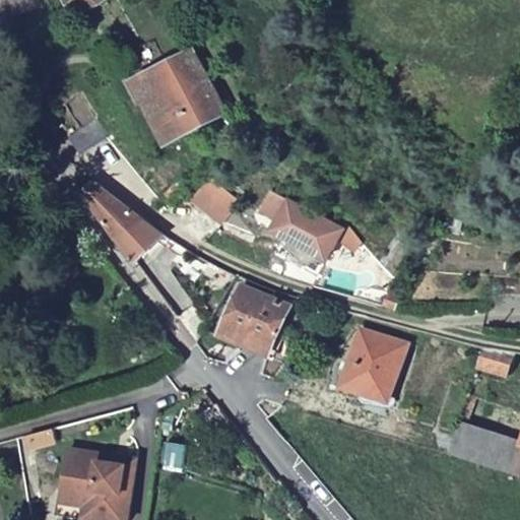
[(41,0),(9,0),(14,16),(43,7),(41,0)]
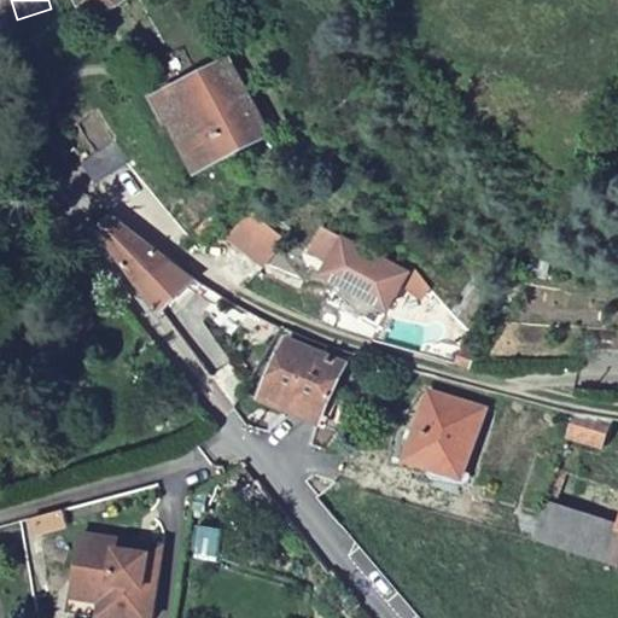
[(164,101),(204,174),(273,136),(232,64),(164,101)]
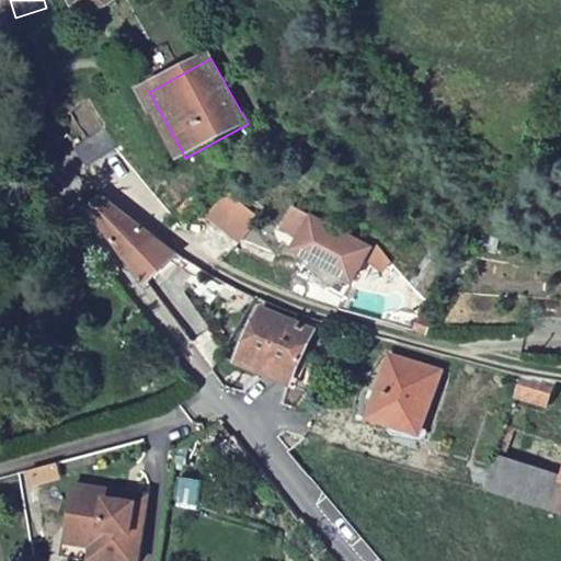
[(76,145),(88,164),(118,149),(107,128),(76,145)]
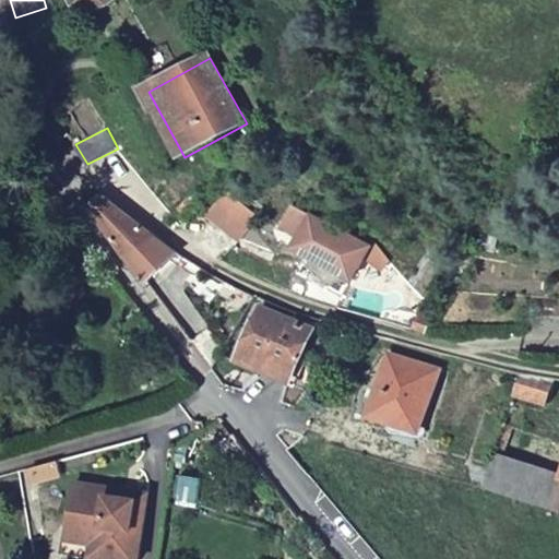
[(200,188),(188,197),(198,207),(210,199),(200,188)]
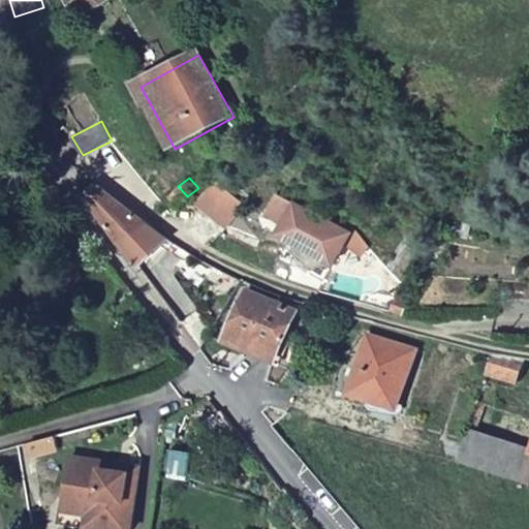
[(245,205),(216,182),(198,203),(227,226),(245,205)]
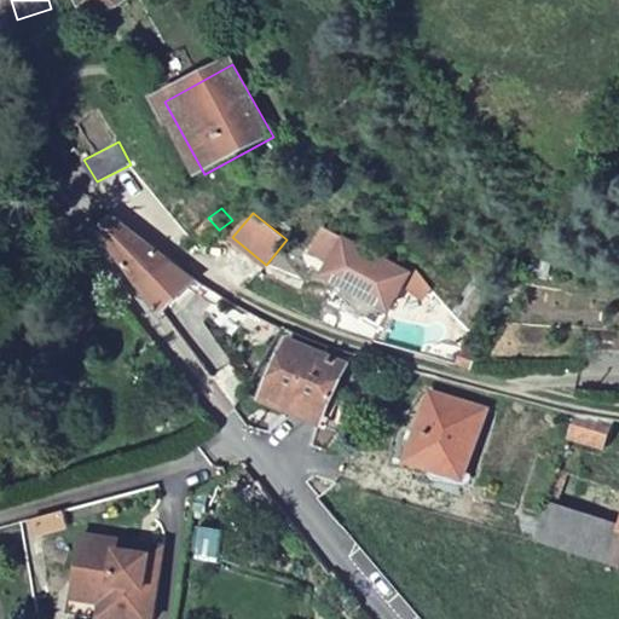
[(114,242),(165,311),(198,278),(171,260),(119,218),(104,229),(114,242)]
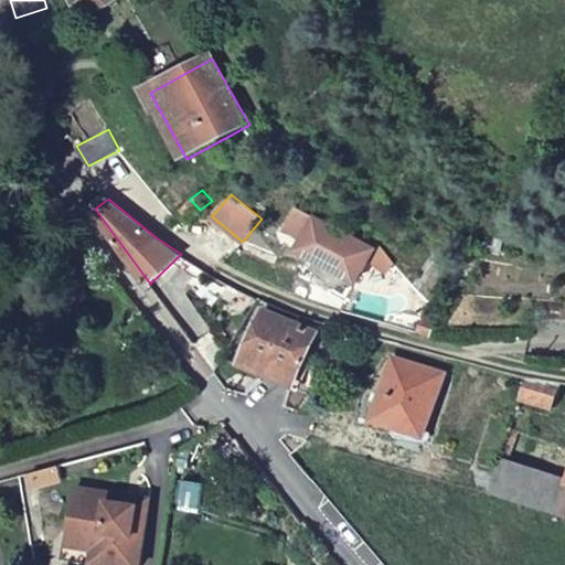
[(190,199),(181,208),(190,216),(200,210),(190,199)]
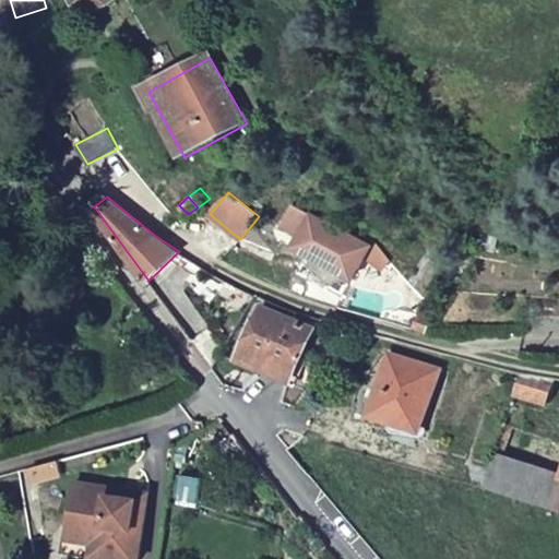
[(372,249),(295,206),(283,227),(301,237),(310,242),(305,253),(341,273),(346,263),(360,272),(372,249)]
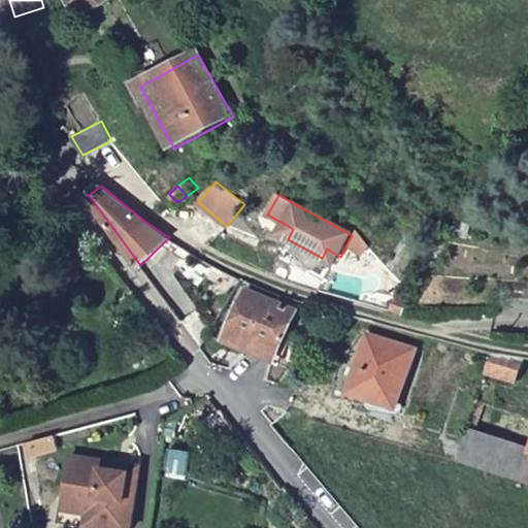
[(293,229),(285,224),(278,234),(288,239),(293,229)]
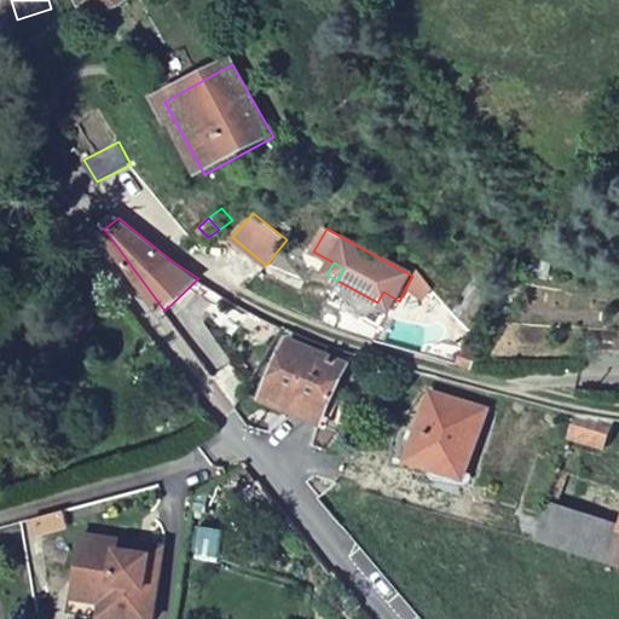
[(412,276),(406,287),(424,301),(432,291),(412,276)]
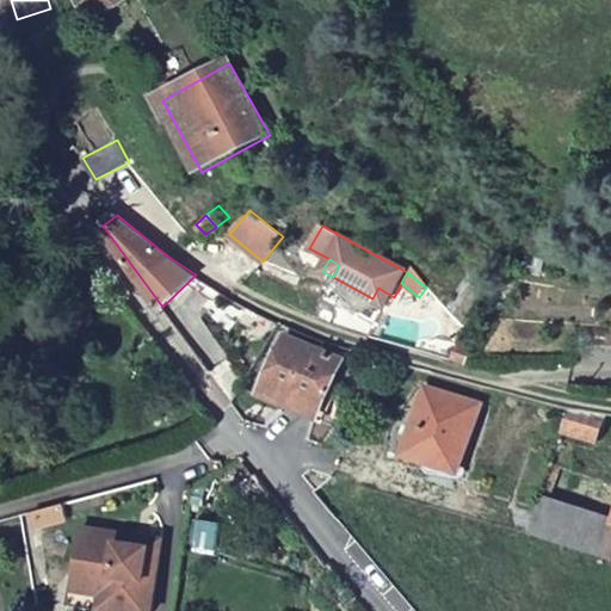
[(394,297),(378,288),(372,298),(388,307),(394,297)]
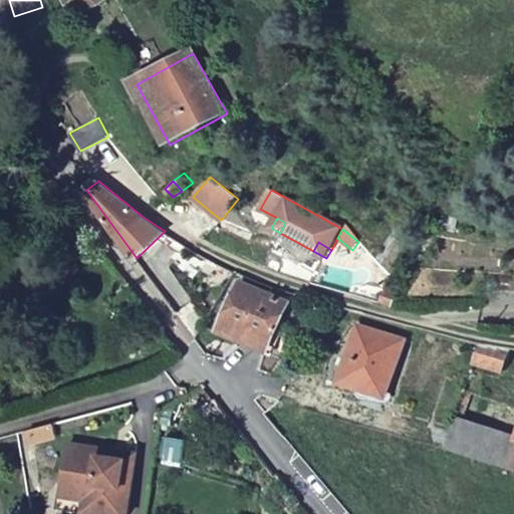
[(286,303),(239,284),(220,329),(242,338),(245,331),(270,340),(286,303)]
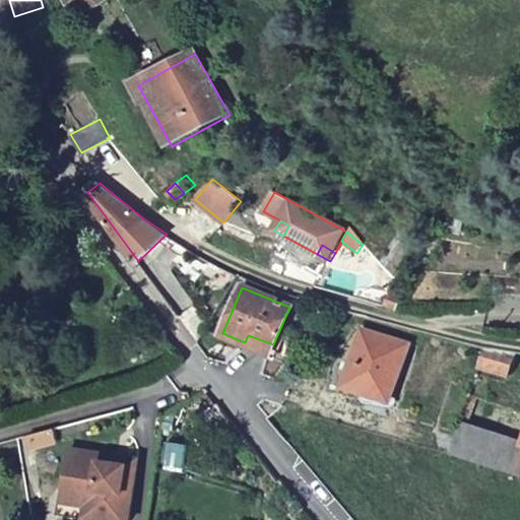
[(402,301),(392,295),(385,306),(397,311),(402,301)]
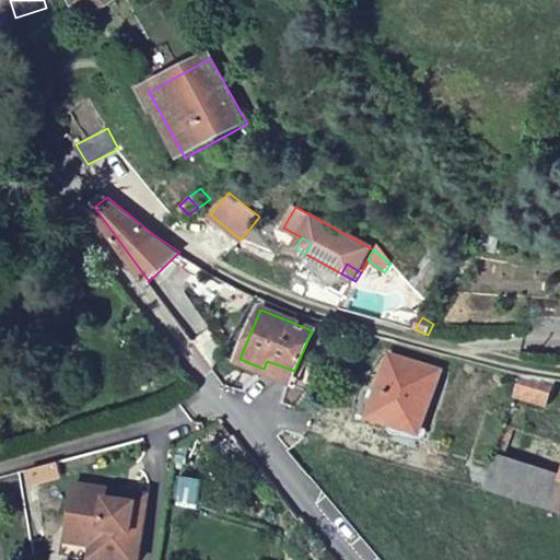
[(442,369),(393,354),(376,410),(400,417),(398,426),(424,431),(442,369)]
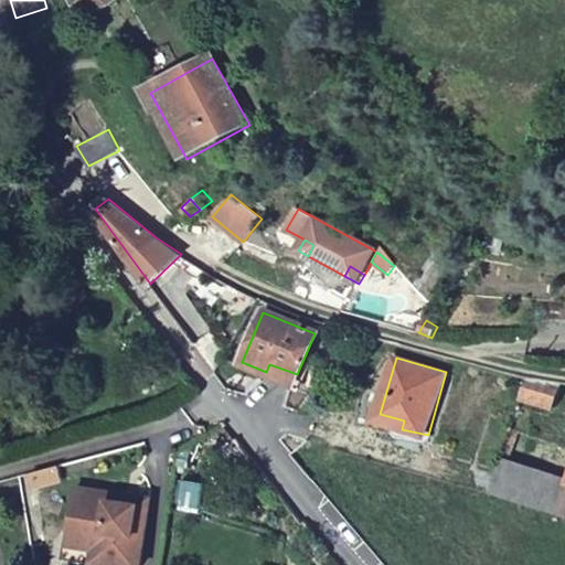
[(564,383),(528,375),(523,394),(555,401),(558,390),(564,391),(564,383)]
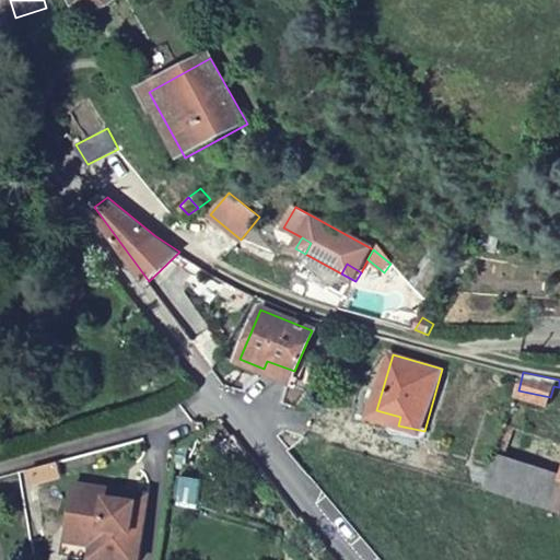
[(527,458),(502,453),(493,490),(517,497),(527,458)]
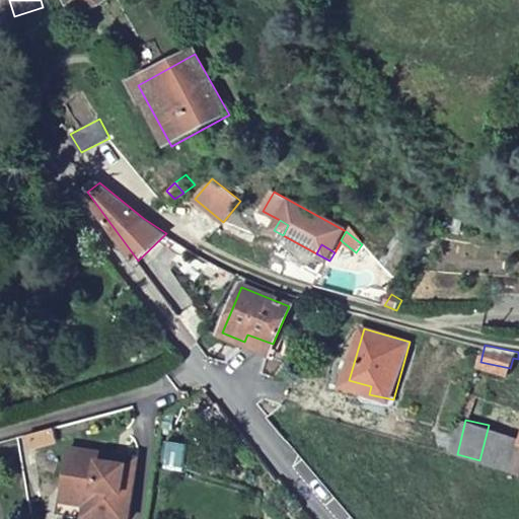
[(518,431),(489,425),(479,460),(518,469),(518,431)]
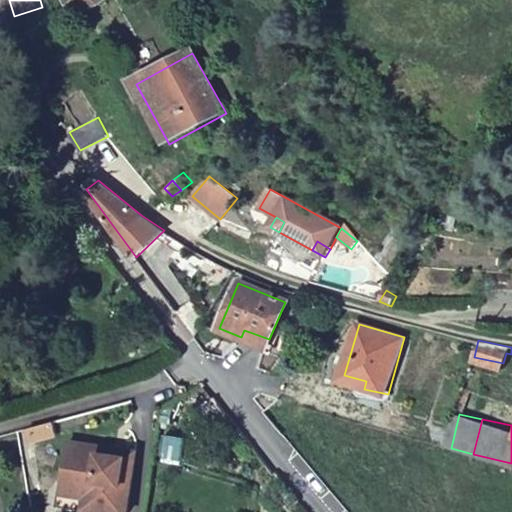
[(100,445),(69,440),(62,481),(57,480),(53,506),(86,511),(87,511),(88,510),(99,511),(125,511),(134,460),(98,453),(100,445)]
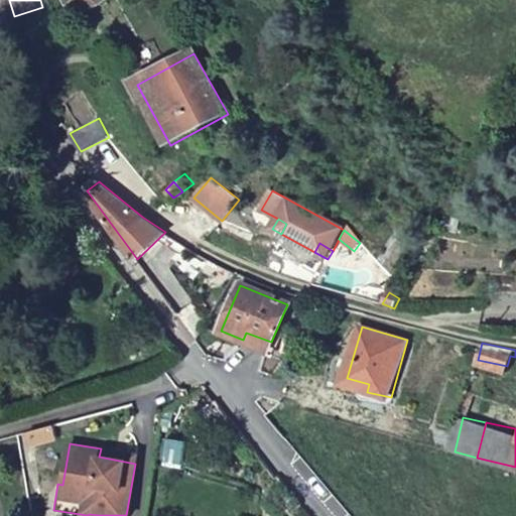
[(137,456),(101,448),(99,457),(135,464),(137,456)]
